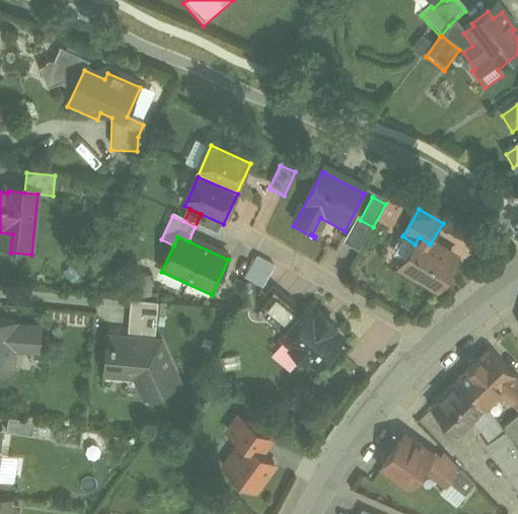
[(430,244),(419,237),(415,244),(402,236),(392,253),(393,258),(403,264),(402,264),(410,268),(407,273),(408,279),(416,283),(420,282),(438,292),(455,264),(444,258),(442,251),(430,244)]
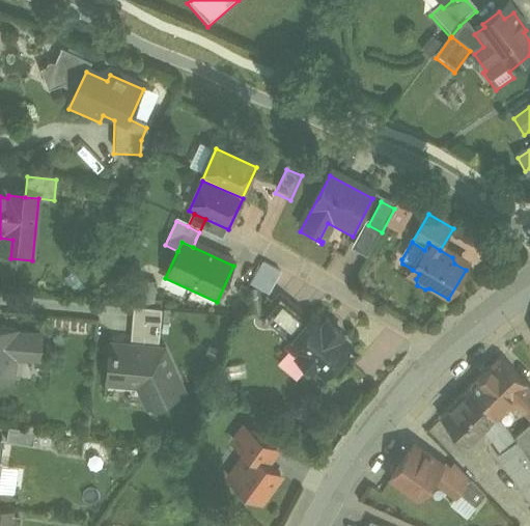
[(262,265),(254,288),(274,297),(283,273),(262,265)]
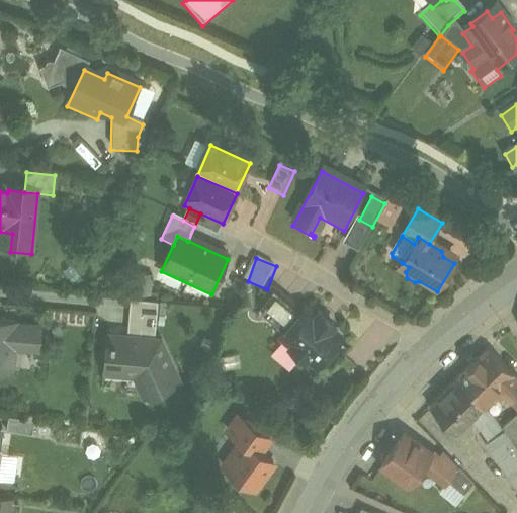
[(151,281),(136,279),(134,294),(150,296),(151,281)]
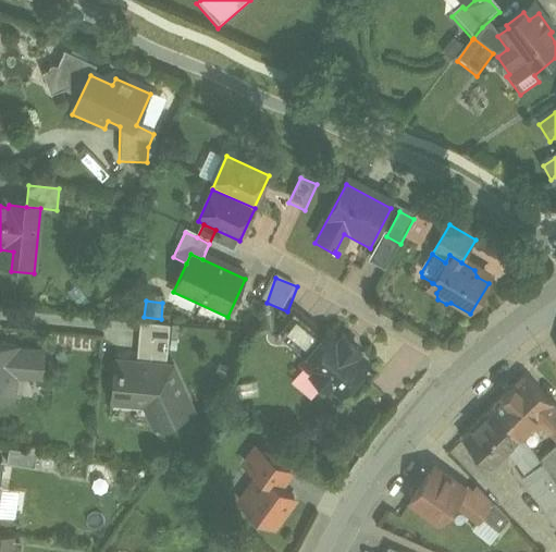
[(169,327),(139,324),(136,366),(164,368),(169,327)]
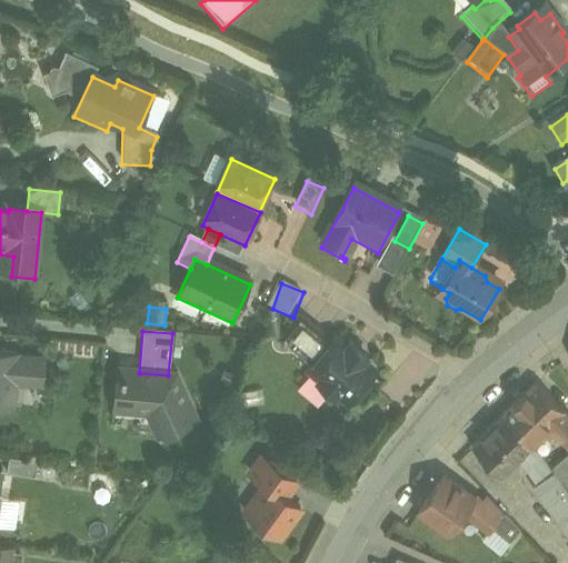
[(348,409),(375,375),(364,367),(369,360),(350,344),(345,351),(332,341),(305,374),(348,409)]
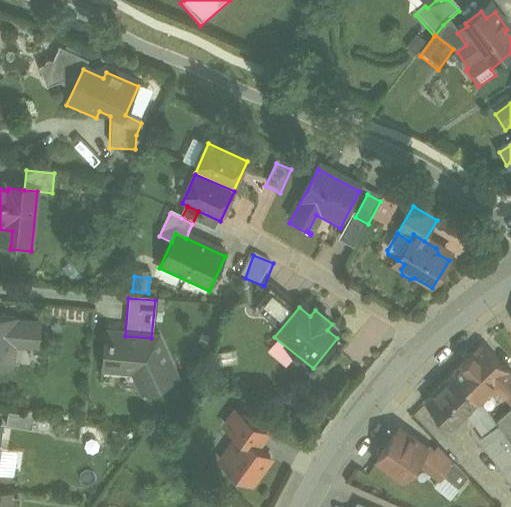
[(0,370),(11,372),(13,345),(37,347),(37,349),(38,349),(40,325),(15,323),(15,321),(0,319),(0,370)]
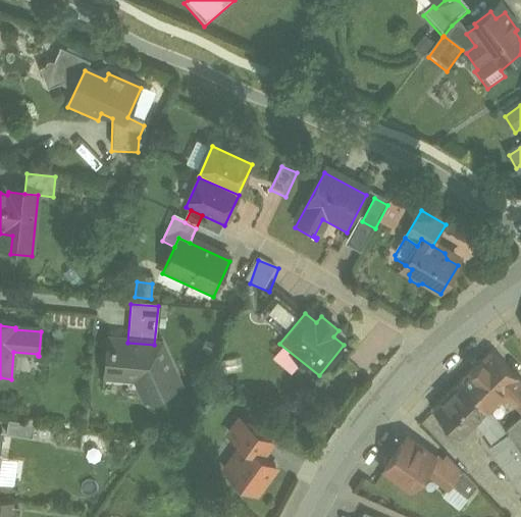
[(127,343),(106,341),(104,371),(134,374),(147,403),(179,388),(160,346),(154,345),(127,343)]
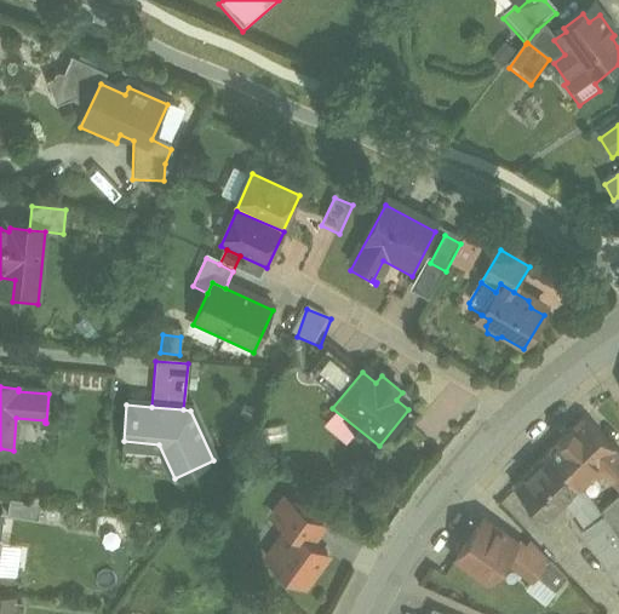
[(614,453),(583,422),(545,459),(575,489),(577,489),(596,470),(614,453)]
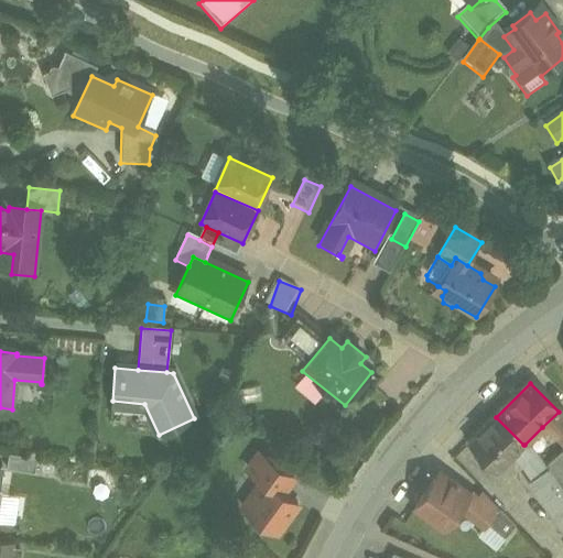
[(562,415),(559,412),(542,427),(562,448),(562,415)]
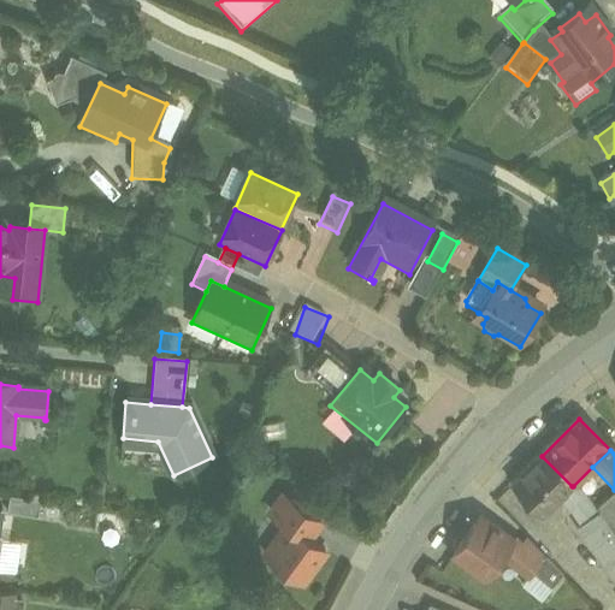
[(572,486),(542,456),(509,487),(542,520),(559,503),(574,487),(573,486),(572,486)]
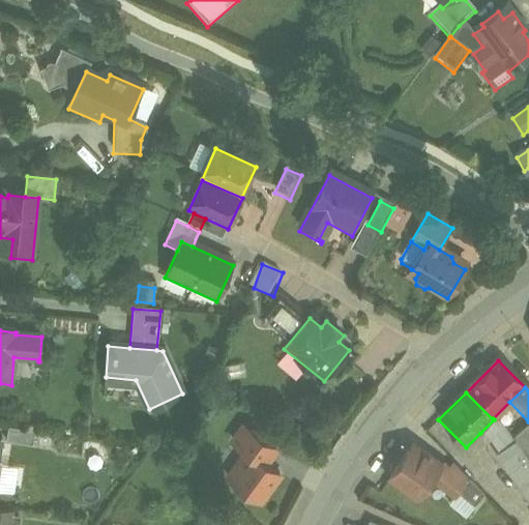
[(528,463),(510,438),(494,419),(480,433),(489,441),(499,455),(496,457),(528,501),(528,463)]
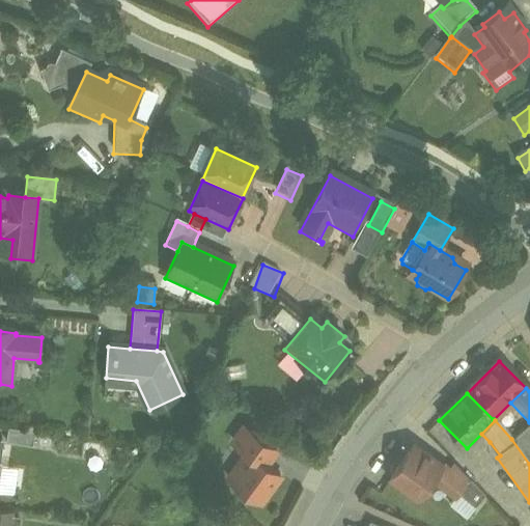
[(529,436),(523,428),(511,439),(529,464),(529,436)]
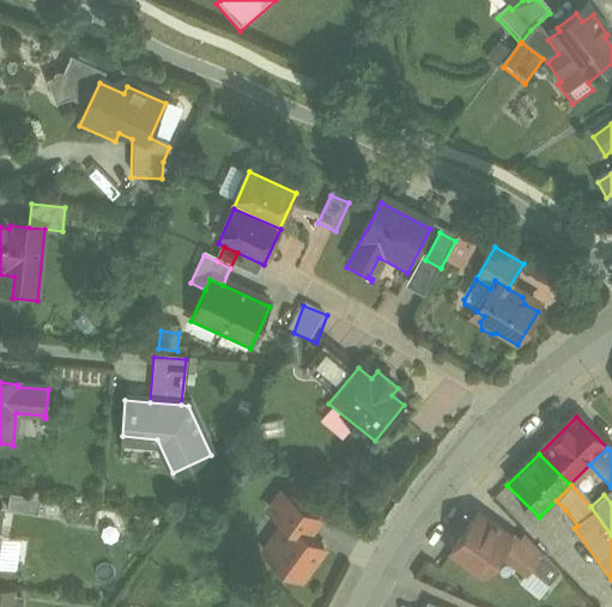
[(41,502),(10,497),(7,514),(38,519),(41,502)]
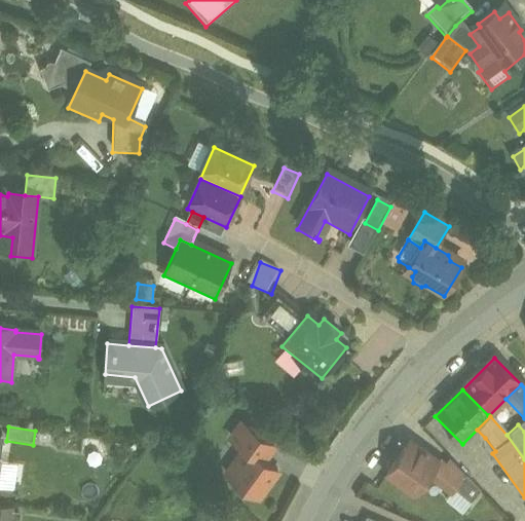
[(272,448),(242,426),(231,442),(245,452),(246,451),(262,463),(272,448)]
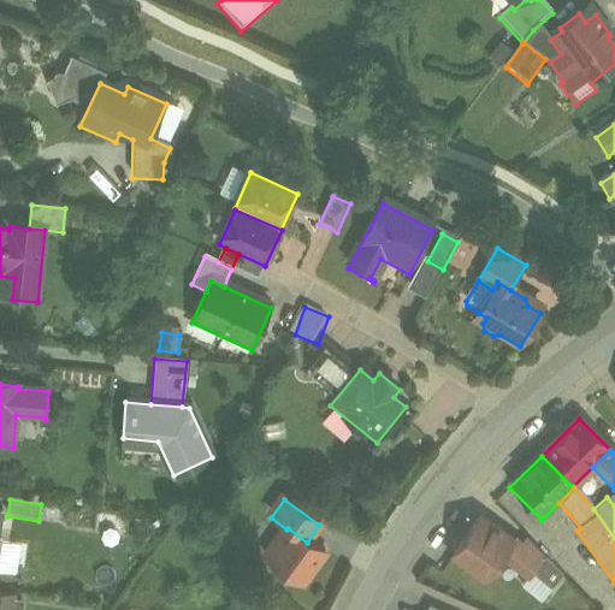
[(479,521),(453,557),(485,581),(501,560),(528,580),(534,573),(534,574),(536,573),(524,560),(525,558),(519,549),(479,521)]
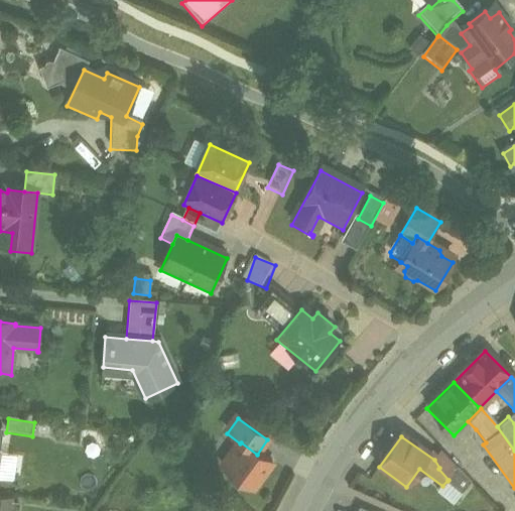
[(257,455),(241,442),(240,443),(222,469),(253,491),(272,465),(257,455)]
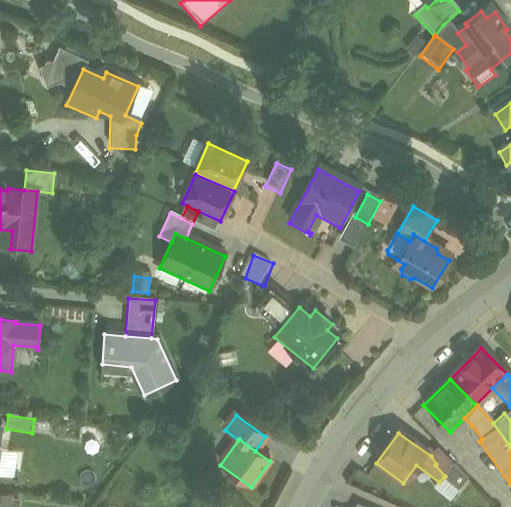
[(467,480),(453,465),(451,467),(452,467),(445,476),(444,477),(459,489),(465,481),(466,482),(467,480)]
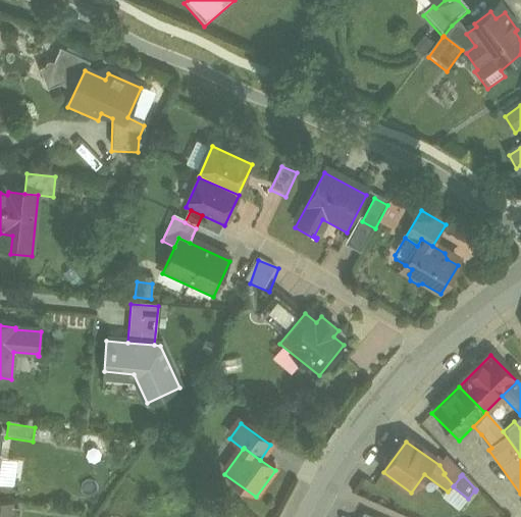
[(11,516),(13,507),(0,504),(0,516),(11,516)]
